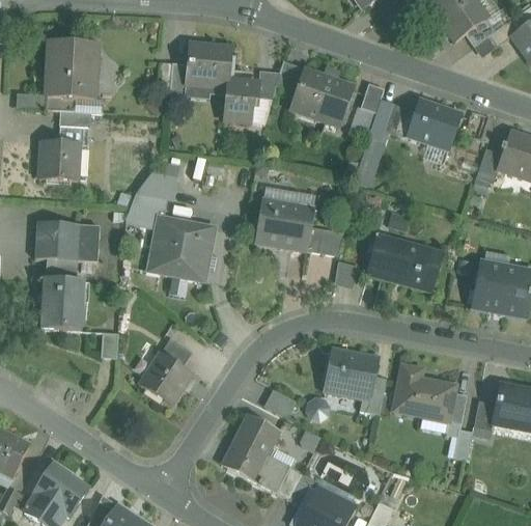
[(487,18),(474,0),(436,0),(429,5),(454,40),(465,34),(486,19),(487,18)]
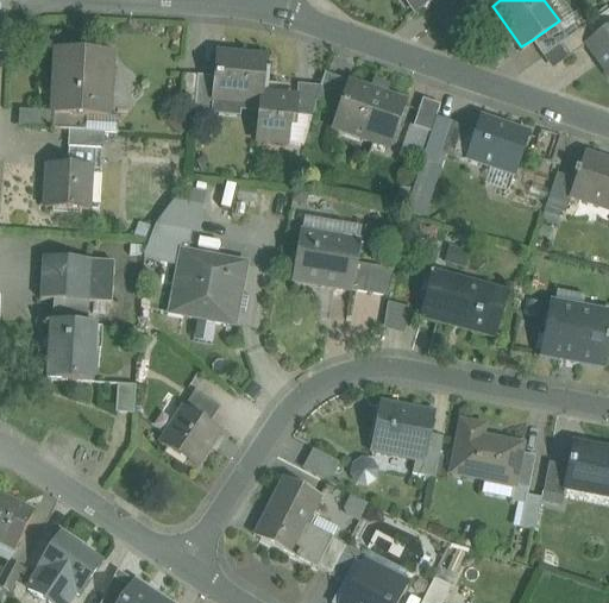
[(558,22),(533,39),(542,52),(559,42),(567,35),(558,22)]
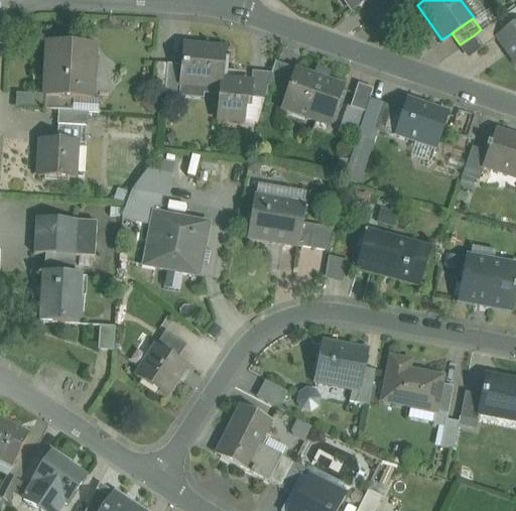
[(481,29),(474,35),(481,45),(497,34),(504,29),(497,19),(481,29)]
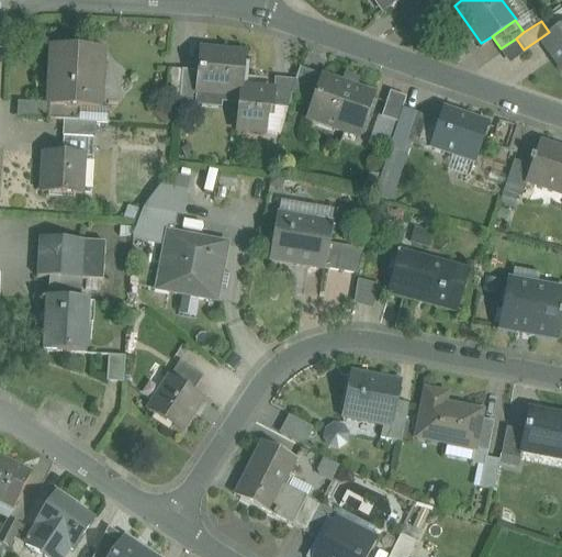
[(561,22),(549,32),(541,37),(542,39),(561,65),(561,22)]
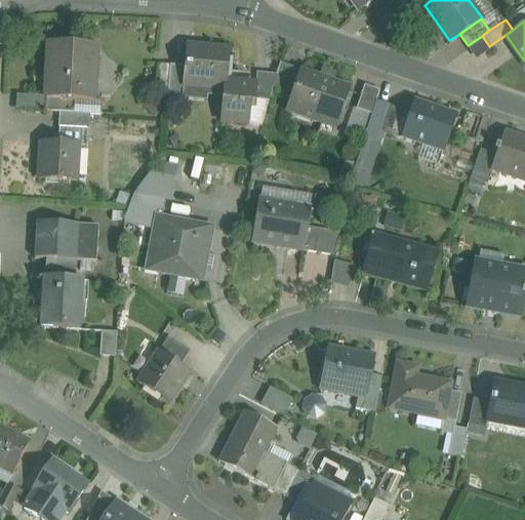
[(95,45),(47,42),(44,94),(46,94),(75,95),(74,110),(90,111),(89,112),(101,112),(101,109),(101,97),(93,97),(95,45)]
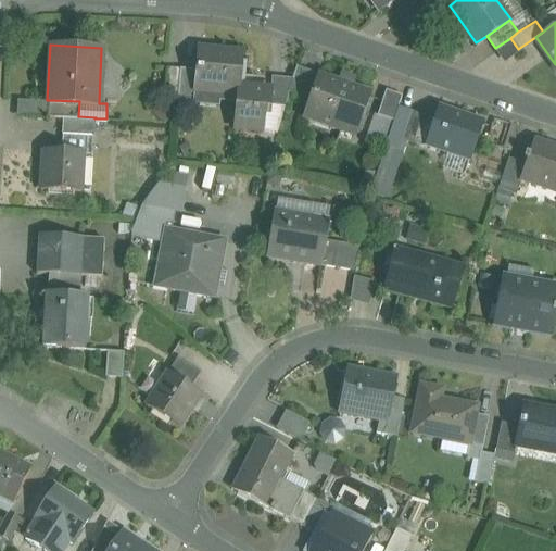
[(242,49),(198,45),(196,66),(194,86),(197,87),(197,84),(217,85),(217,88),(237,90),(238,90),(239,83),(242,49)]
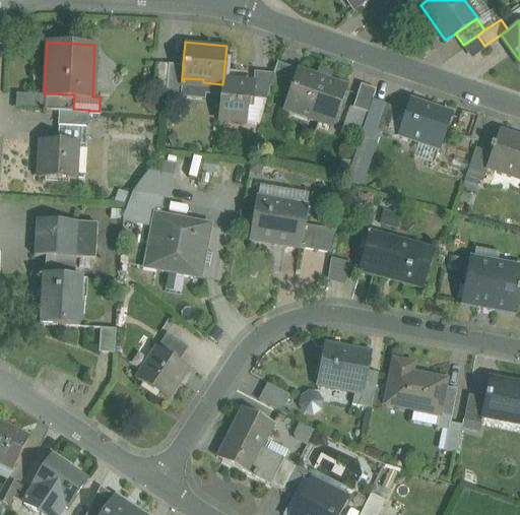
[(302,67),(277,58),(273,70),(270,82),(289,89),(291,84),(294,85),(300,68),(301,68),(302,67)]
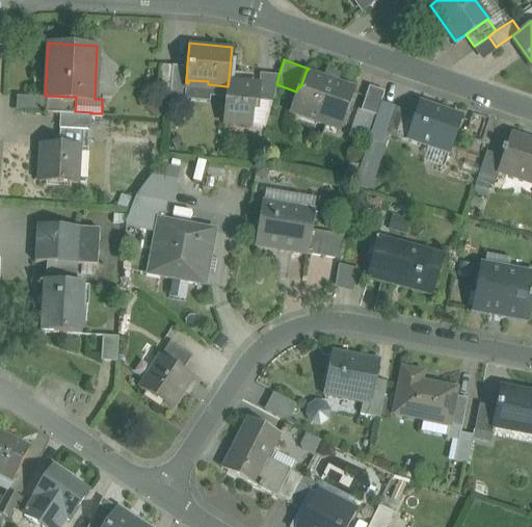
[(173,62),(160,60),(158,85),(170,86),(173,62)]
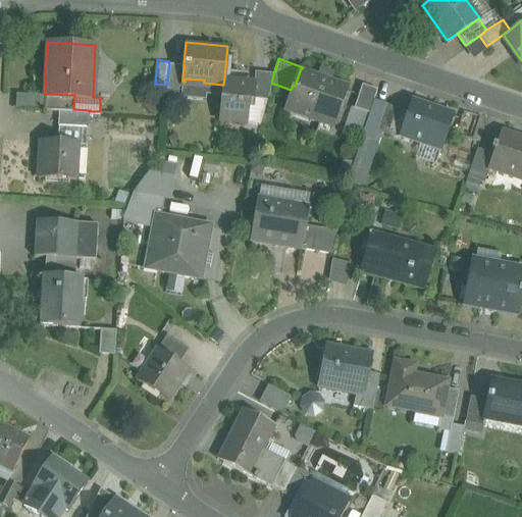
[(184,62),(169,61),(167,85),(166,93),(180,95),(183,81),(184,62)]
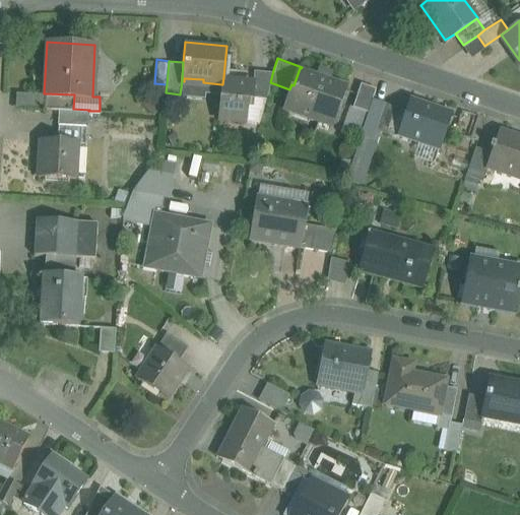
[(273,70),(254,68),(253,80),(252,95),(266,97),(270,82),(273,70)]
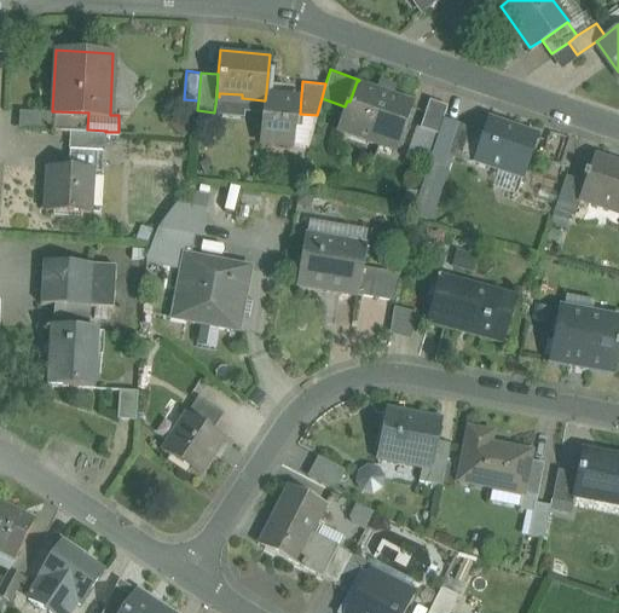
[(358,81),(357,81),(350,102),(347,100),(345,107),(339,126),(395,146),(412,100),(358,81)]
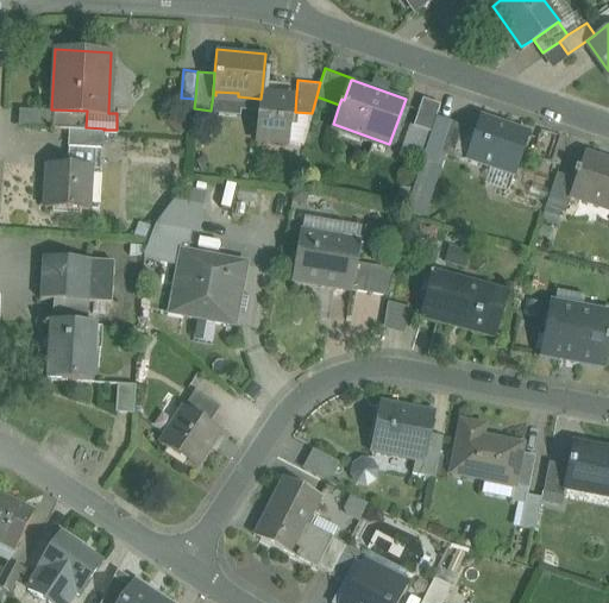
[(296,94),(262,90),(261,99),(259,99),(256,136),(289,139),(290,121),(294,121),(295,112),(296,94)]
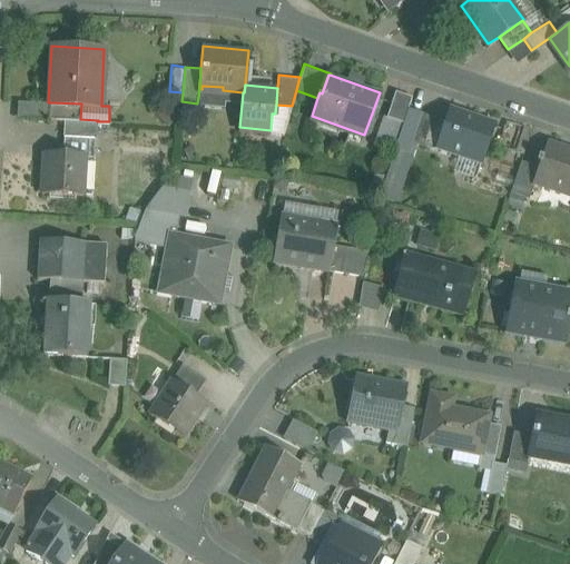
[(81,104),(50,102),(49,117),(65,118),(80,119),(81,104)]
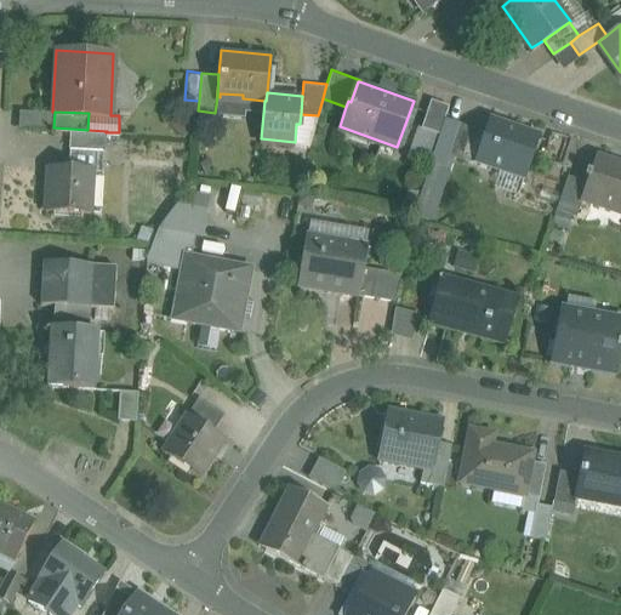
[(539,134),(490,117),(486,130),(477,158),(524,175),(539,134)]
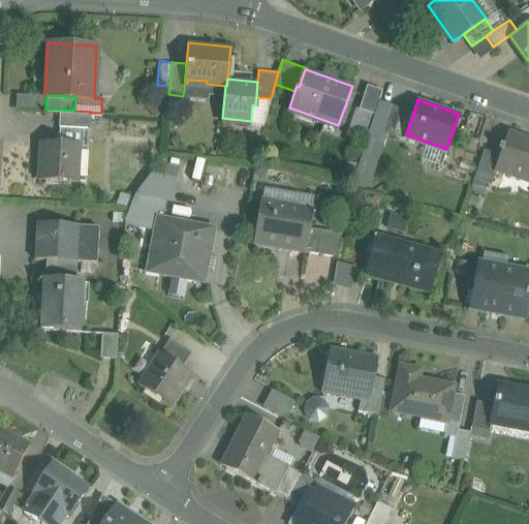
[(414,111),(391,102),(381,129),(395,134),(396,131),(406,134),(414,111)]
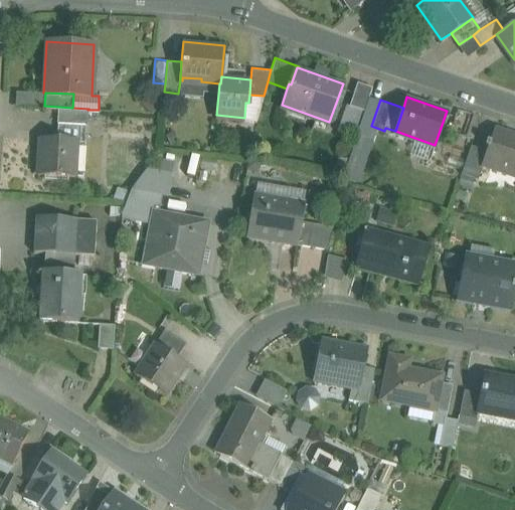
[(72,108),(58,107),(57,121),(58,121),(86,123),(88,123),(88,110),(89,109),(72,108)]
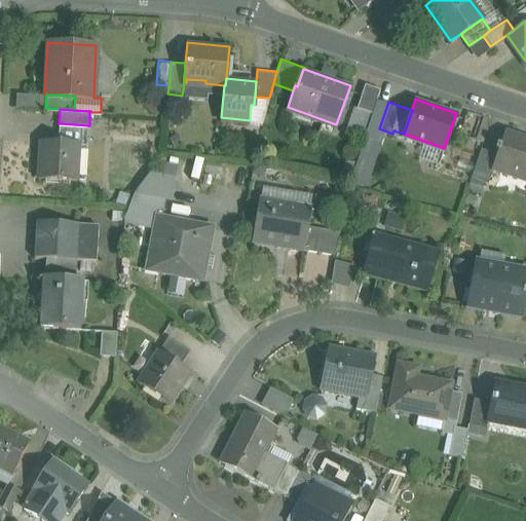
[(87,125),(60,123),(59,140),(41,139),(39,176),(76,178),(76,177),(84,178),(87,125)]
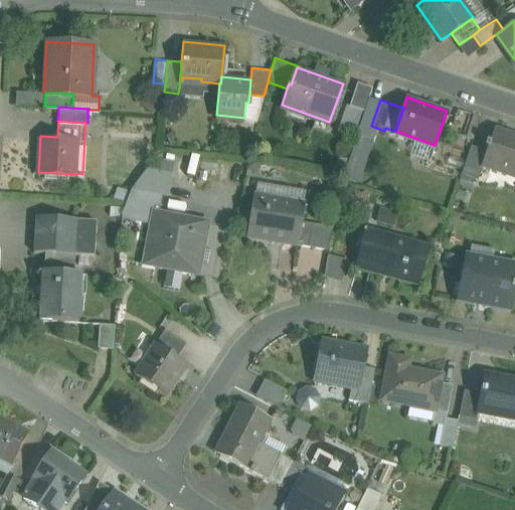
[(514,134),(494,127),(486,148),(481,162),(483,163),(514,174),(514,134)]
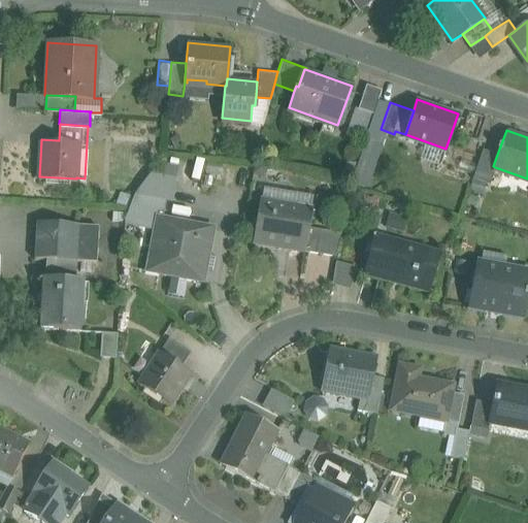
[(483,146),(472,175),(490,182),(495,167),(493,166),(498,152),(483,146)]
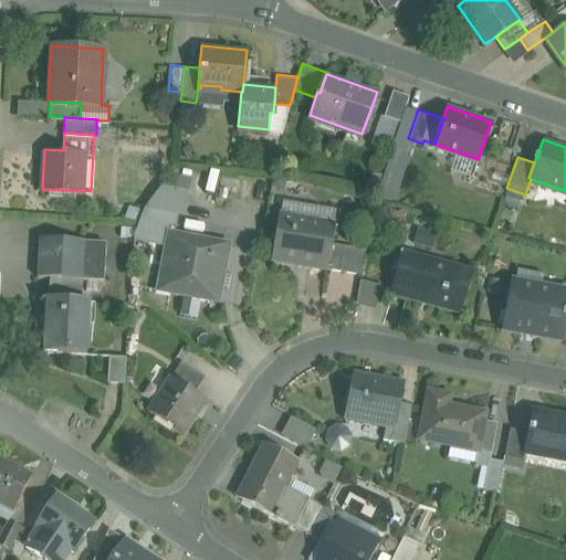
[(335,220),(279,211),(271,256),(327,266),(327,265),(332,242),(335,220)]
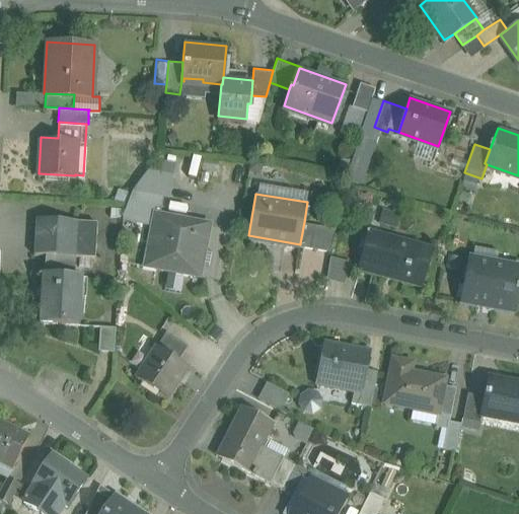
[(210,222),(154,211),(149,237),(159,238),(155,266),(200,274),(210,222)]
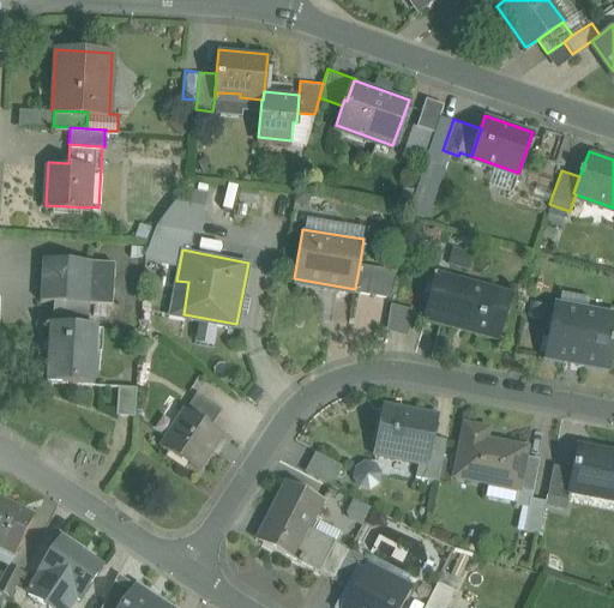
[(115,260),(42,257),(40,299),(65,300),(88,301),(112,302),(115,260)]
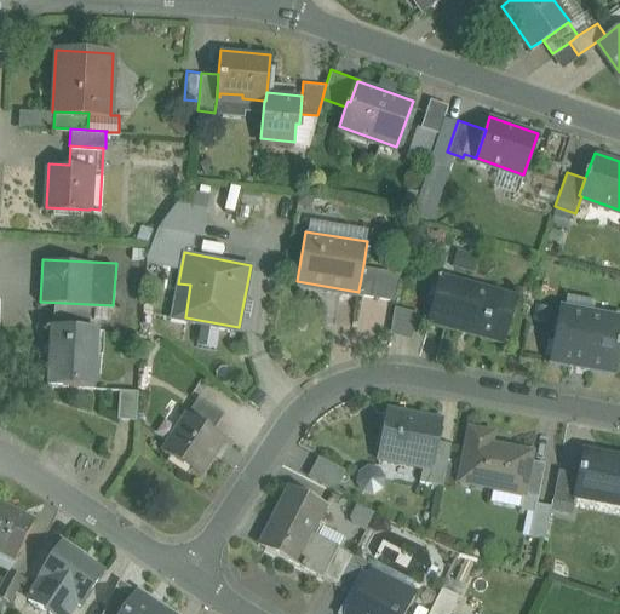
[(400,271),(363,265),(359,291),(396,297),(400,271)]
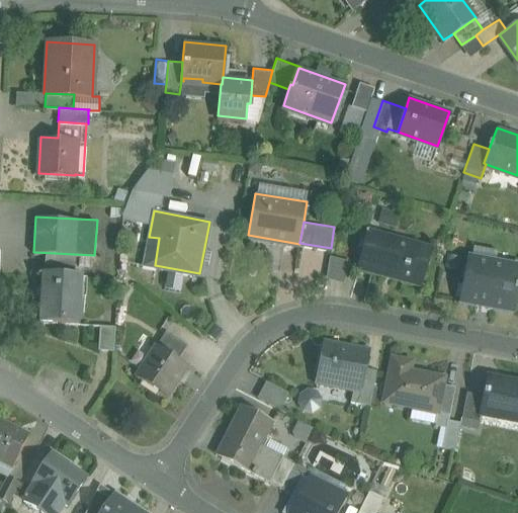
[(431,246),(367,229),(367,231),(361,229),(357,245),(363,246),(357,266),(421,283),(431,246)]
